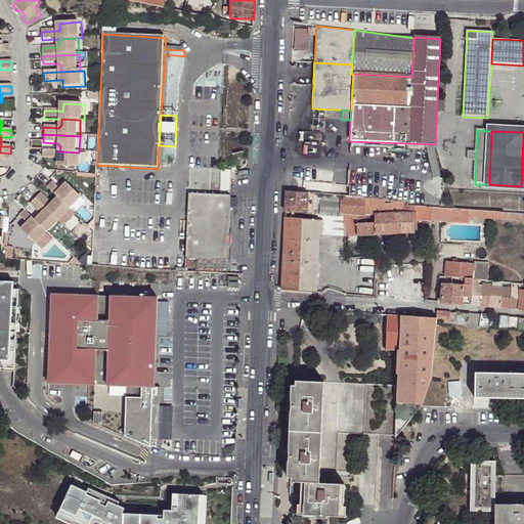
[(56,151),(42,150),(42,160),(56,160),(60,160),(60,168),(82,169),(83,153),(79,153),(59,151),(56,151)]
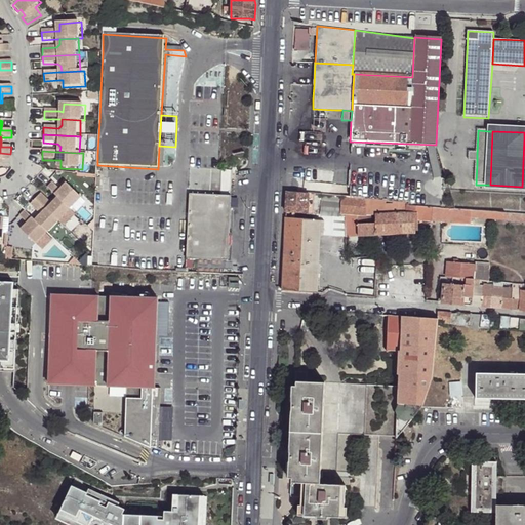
[(10,154),(0,153),(0,163),(0,161),(10,161),(10,154)]
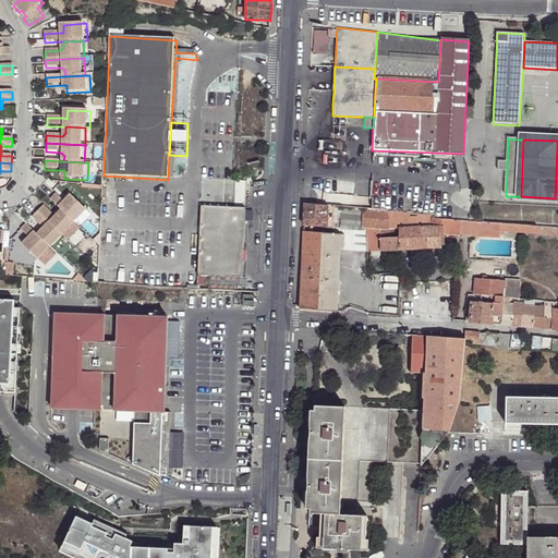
[(202,178),(201,207),(233,209),(234,180),(202,178)]
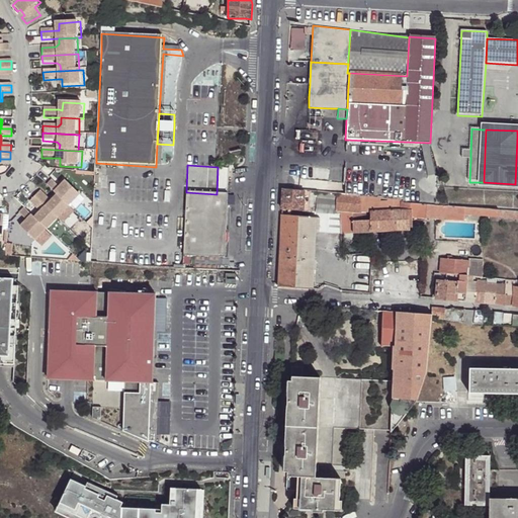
[(52,182),(47,187),(57,196),(59,198),(69,207),(80,196),(65,182),(59,188),(52,182)]
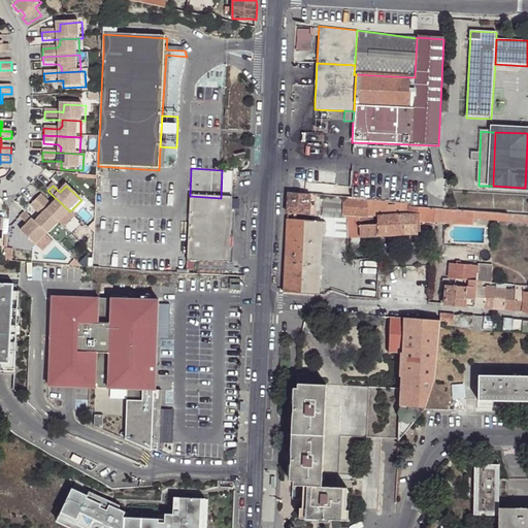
[(288,192),(287,213),(307,216),(309,194),(291,193),(288,192)]
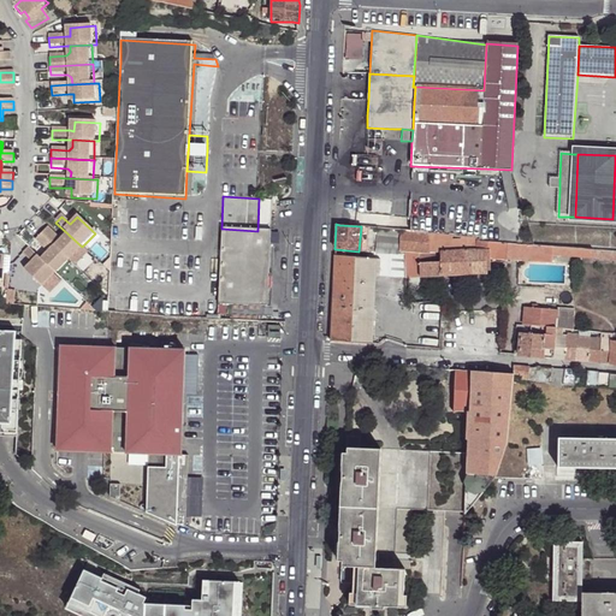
[(359,252),(374,252),(398,254),(398,252),(400,230),(361,226),(359,252)]
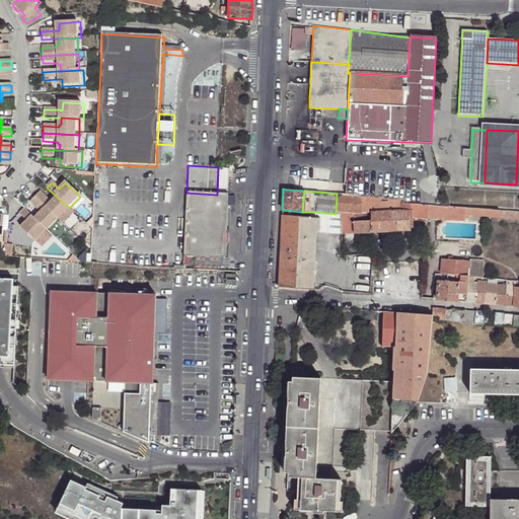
[(41,193),(35,199),(58,220),(63,225),(74,214),(69,208),(59,199),(55,203),(51,203),(41,193)]
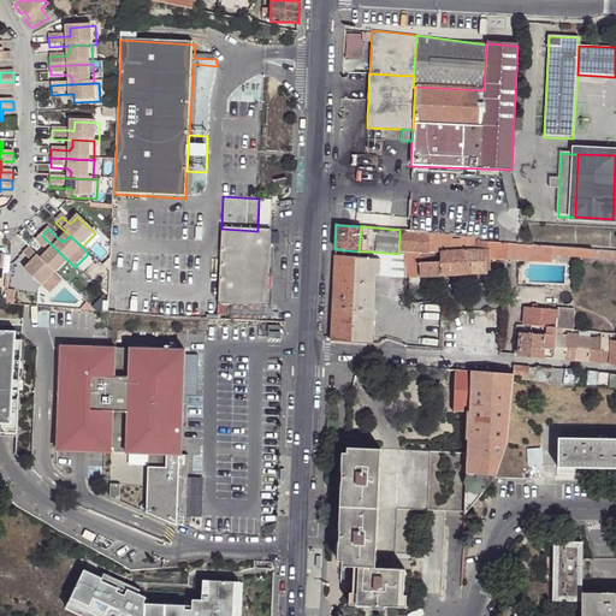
[(218,306),(261,308),(265,231),(258,231),(221,229),(218,306)]
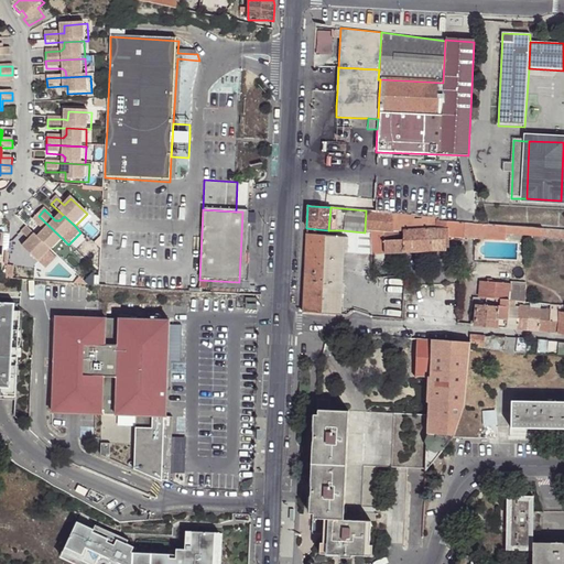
[(391,214),(366,210),(365,230),(368,230),(368,229),(381,231),(391,232),(392,217),(391,214)]
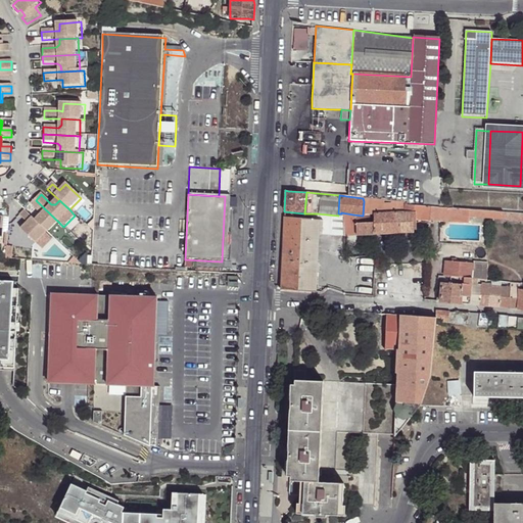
[(225,196),(222,262),(228,262),(231,197),(225,196)]
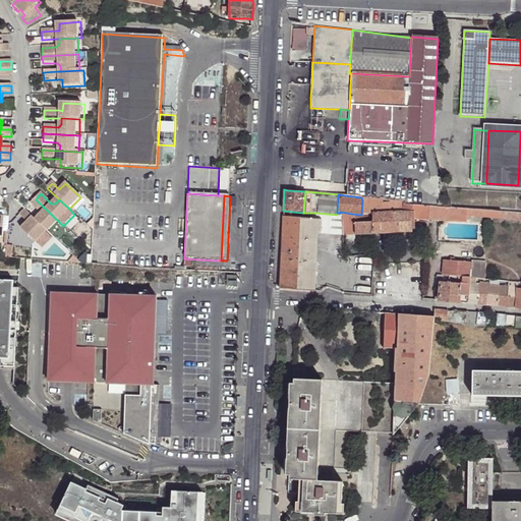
[(393,200),(361,197),(362,200),(389,204),(389,207),(393,207),(393,200)]
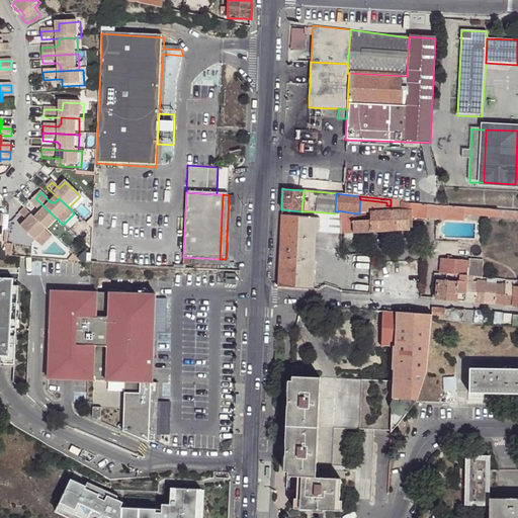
[(58,220),(35,198),(29,203),(39,212),(39,218),(36,222),(47,231),(58,220)]
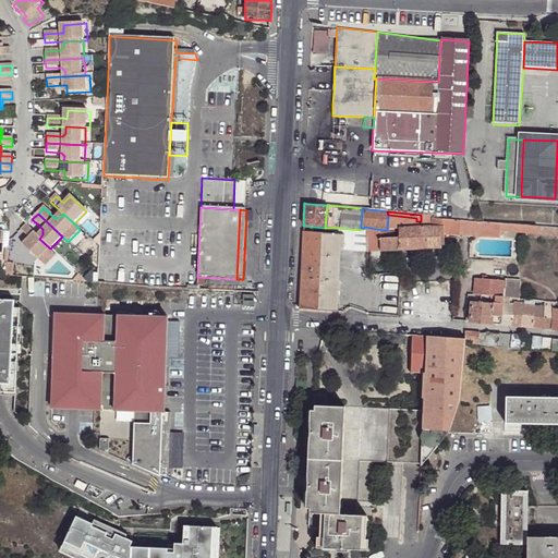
[(416,218),(388,215),(387,230),(391,230),(397,230),(397,229),(426,227),(431,227),(432,218),(432,216),(421,215),(421,221),(416,221),(416,218)]
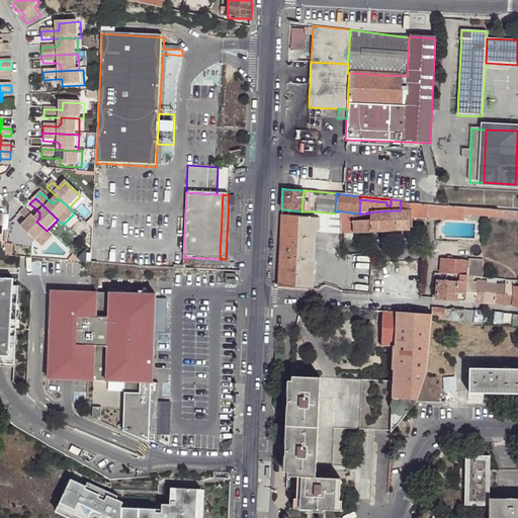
[(418,204),(401,202),(400,210),(396,210),(397,231),(408,229),(408,214),(410,213),(412,217),(418,217),(418,204)]
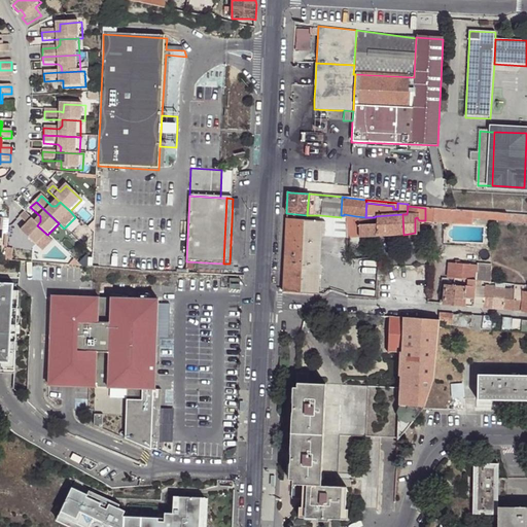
[(432,208),(425,208),(425,220),(470,222),(470,218),(471,211),(451,209),(449,209),(432,208)]
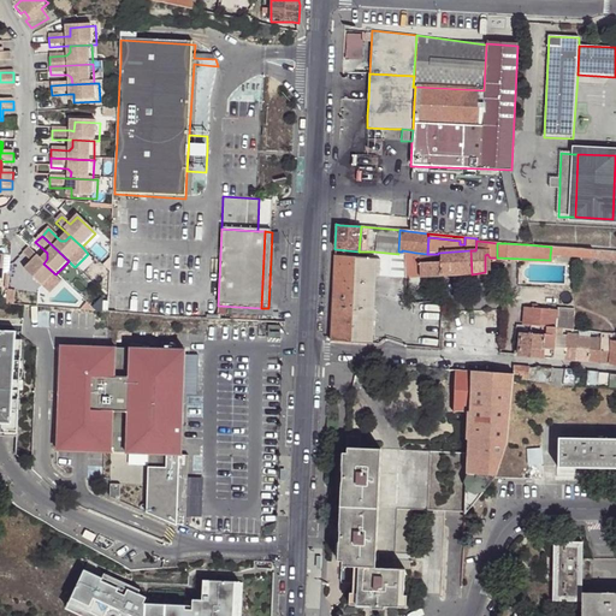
[(615,252),(551,247),(550,255),(587,258),(587,256),(608,258),(608,260),(615,260),(615,252)]
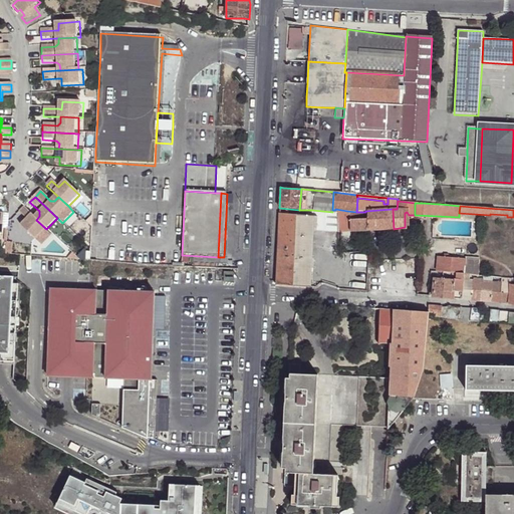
[(24,208),(19,213),(26,220),(20,226),(40,246),(51,235),(46,229),(36,220),(34,217),(24,208)]
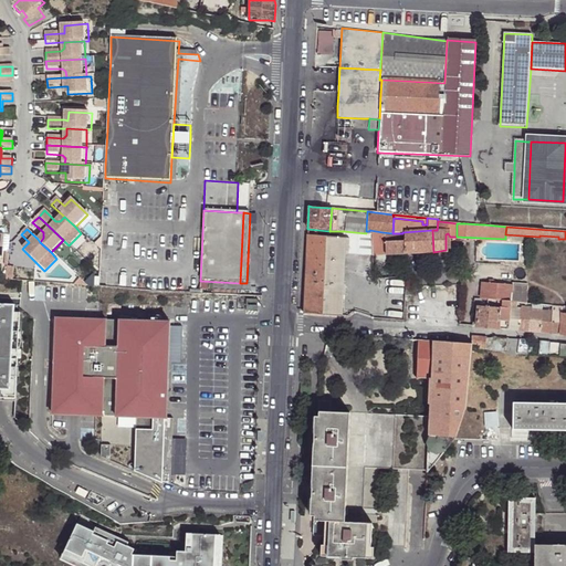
[(370,255),(385,255),(385,253),(384,243),(383,232),(369,230),(369,231),(370,254),(370,255)]
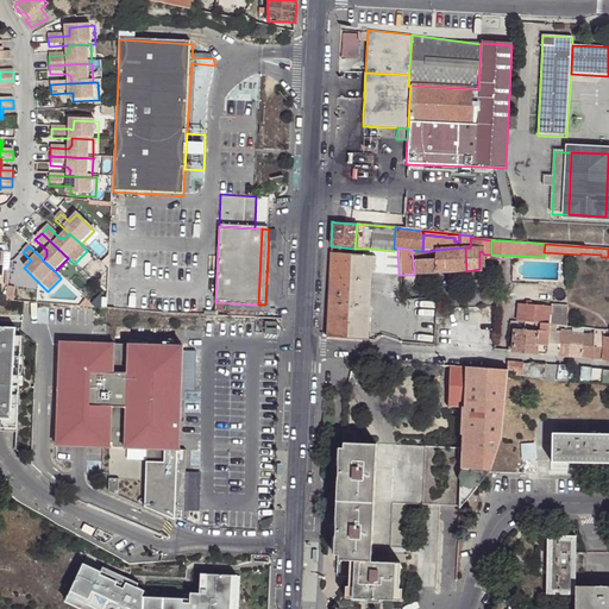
[(433,250),(433,251),(433,261),(434,272),(466,271),(465,248),(433,250)]
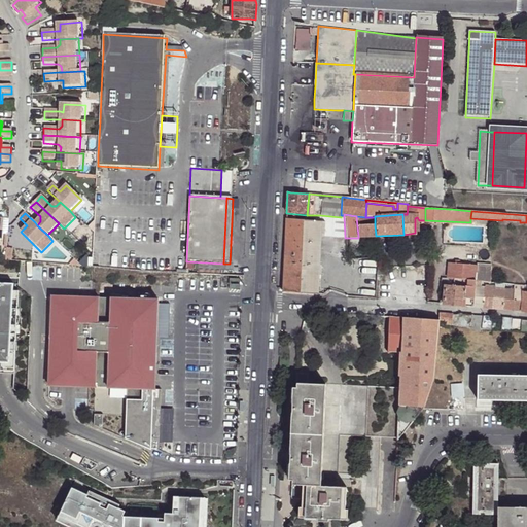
[(319,235),(345,237),(344,215),(341,215),(341,217),(320,215),(319,221),(319,235)]
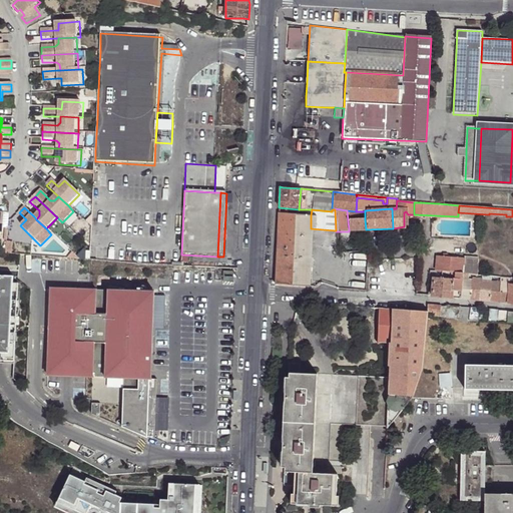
[(360,211),(356,211),(347,210),(348,220),(361,219),(360,211)]
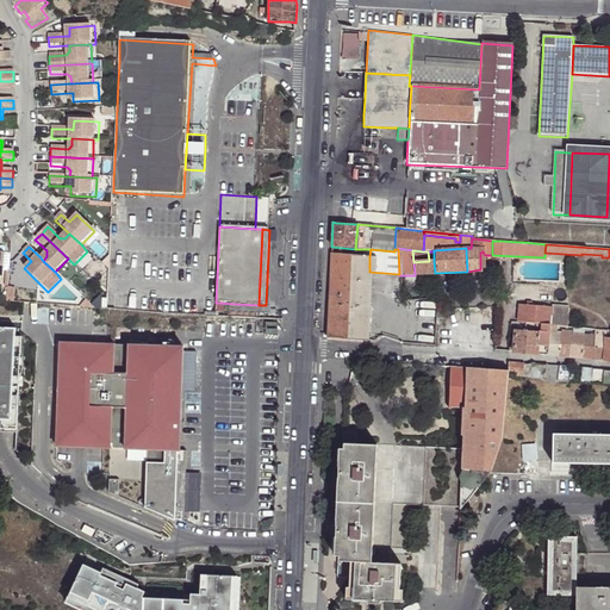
[(327,338),(366,341),(369,272),(369,256),(330,254),(327,338)]
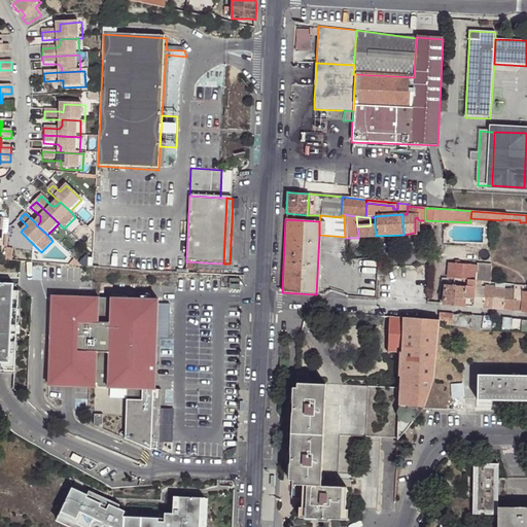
[(375,225),(371,225),(357,226),(358,236),(358,238),(376,236),(375,225)]
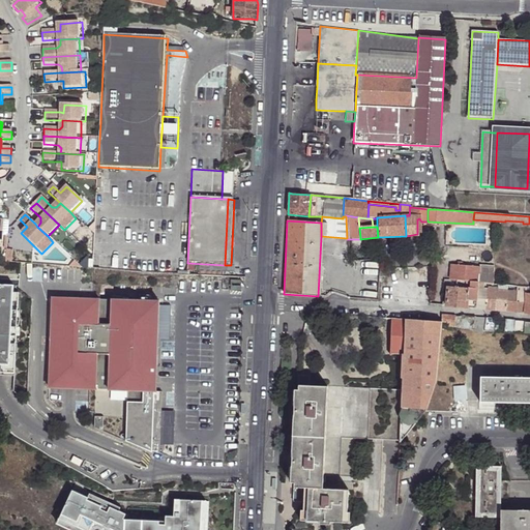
[(448,264),(446,281),(474,283),(476,283),(478,267),(448,264)]
